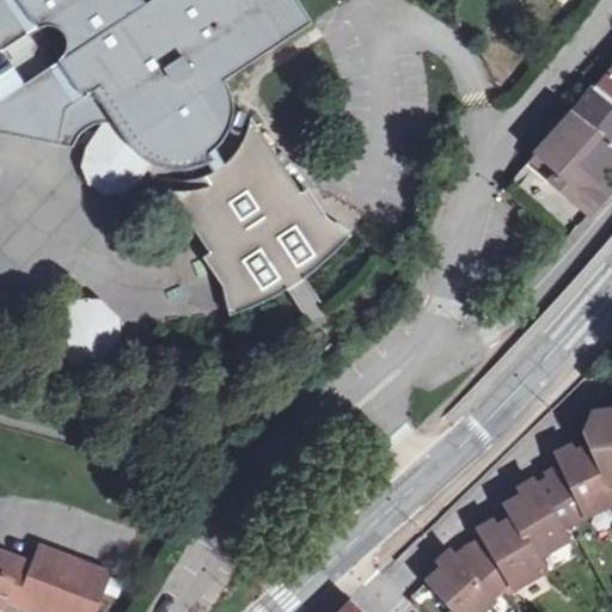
[(0,0),(0,136),(68,151),(72,144),(77,136),(83,130),(90,127),(98,126),(103,126),(105,126),(114,127),(121,130),(127,136),(133,141),(140,150),(142,152),(148,157),(158,163),(169,165),(179,166),(190,164),(201,160),(209,175),(199,178),(189,181),(178,182),(167,182),(157,179),(212,268),(225,318),(244,312),(261,306),(277,298),(294,288),(310,277),(324,265),(337,252),(349,239),(307,207),(249,120),(248,129),(245,138),(242,146),(237,153),(231,159),(224,165),(214,152),(221,145),(227,136),(231,128),(233,117),(233,108),(232,98),(228,89),(224,80),(312,24),(295,0),(150,0),(142,5),(139,0),(0,0)]
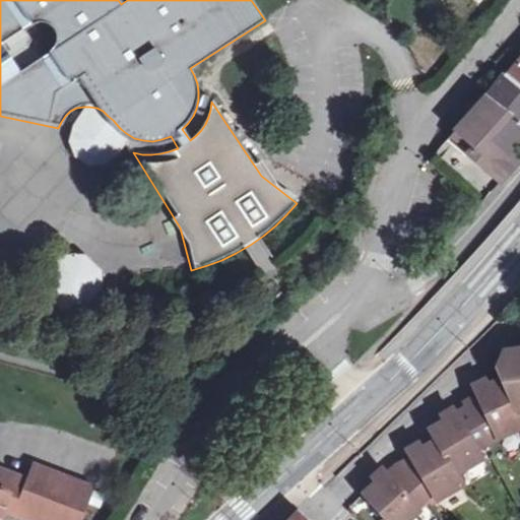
[(519,65),(508,78),(519,86),(519,65)]
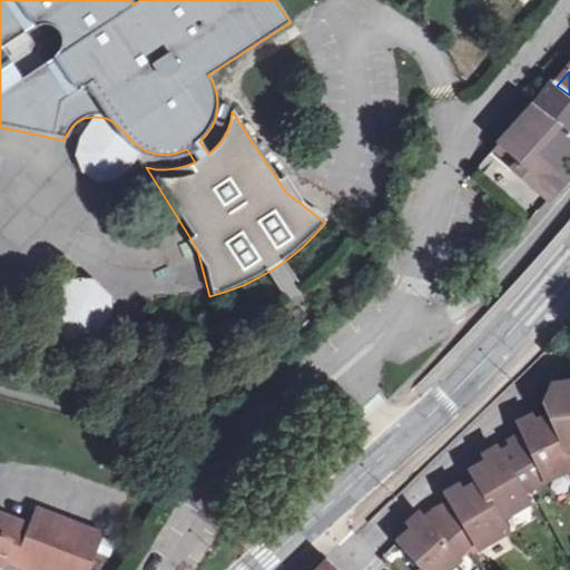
[(546,98),(557,86),(551,82),(542,92),(546,98)]
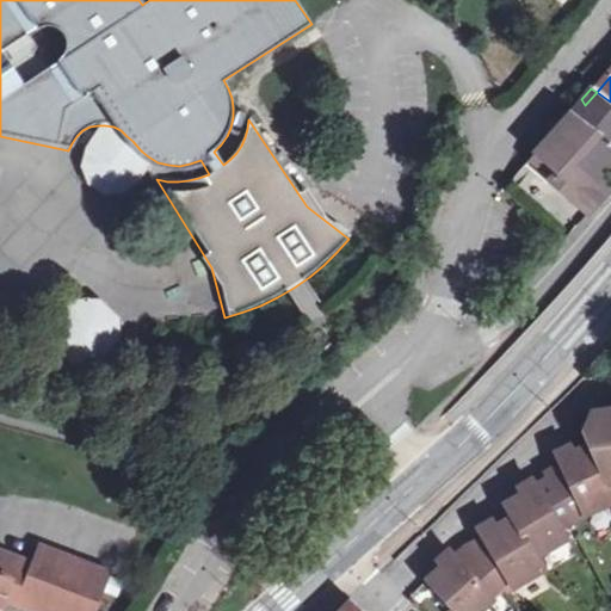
[(573,168),(604,197),(610,189),(610,184),(603,177),(610,166),(610,102),(597,92),(585,105),(573,116),(597,140),(573,168)]
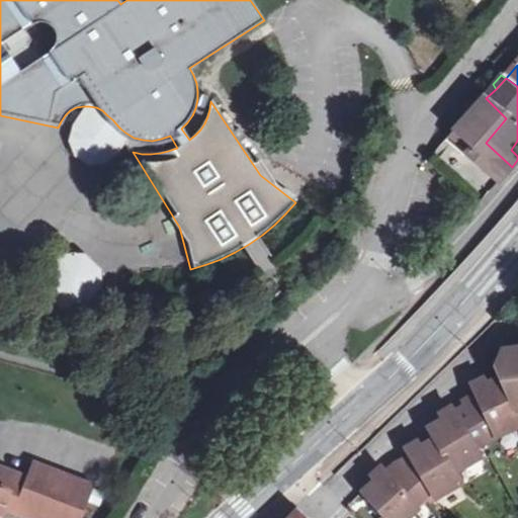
[(499,183),(512,167),(486,143),(506,118),(486,98),(455,131),(472,146),(466,153),(499,183)]
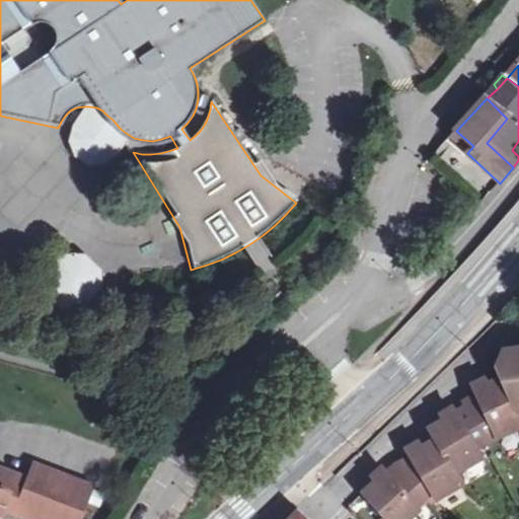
[(113,154),(119,144),(126,133),(121,129),(119,127),(113,120),(107,116),(102,110),(96,107),(89,106),(87,106),(84,109),(77,120),(71,129),(68,143),(73,157),(86,165),(100,164),(113,154)]
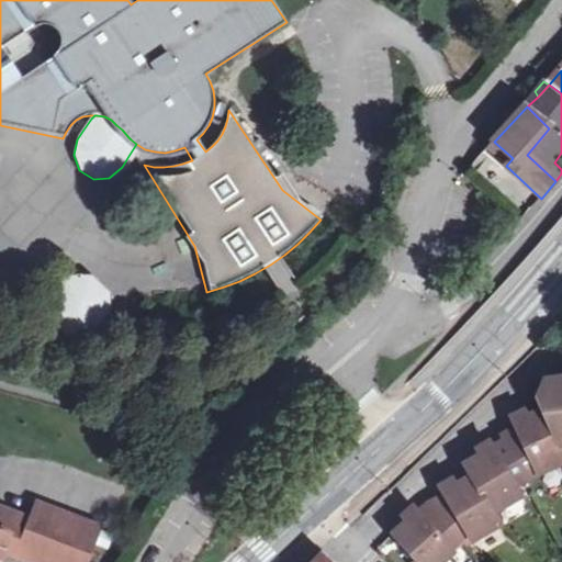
[(513,158),(494,142),(487,149),(506,166),(513,158)]
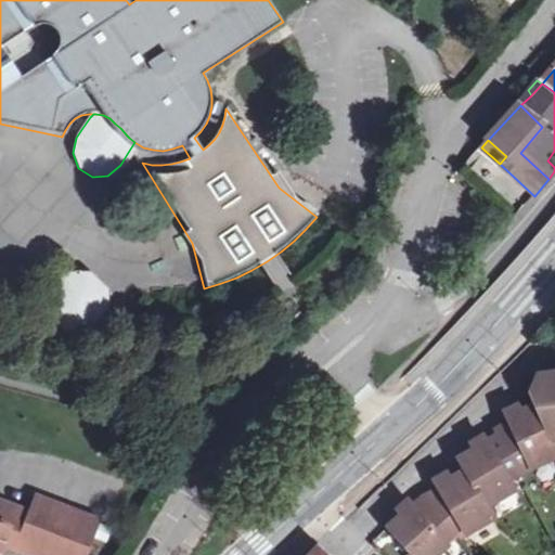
[(66,326),(85,326),(99,313),(98,294),(85,281),(66,282),(54,295),(54,312),(66,326)]
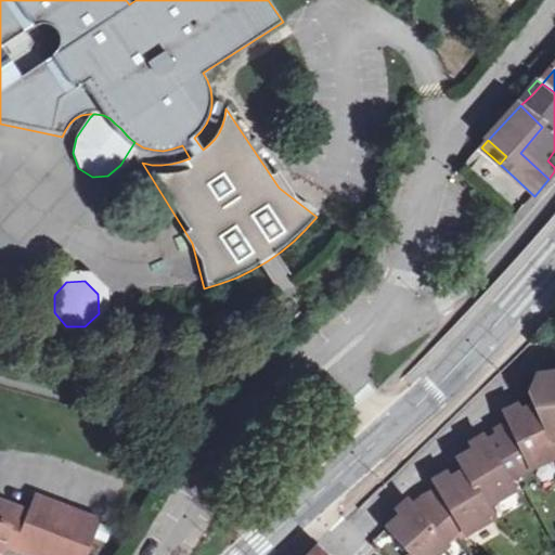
[(404,517),(403,516),(389,528),(410,551),(412,554),(441,554),(450,547),(447,542),(462,529),(468,534),(493,519),(487,508),(512,493),(506,483),(554,457),(554,450),(551,442),(554,441),(554,373),(533,377),(527,394),(534,407),(517,415),(519,418),(510,424),(494,433),(495,439),(481,447),(485,451),(475,456),(472,452),(456,463),(463,474),(448,482),(451,486),(440,492),(439,490),(424,499),(414,508),(404,517)]
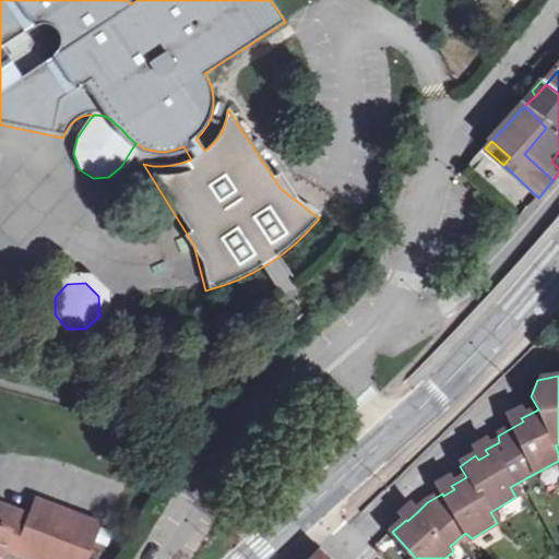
[(508,418),(513,427),(523,421),(521,418),(518,413),(508,418)]
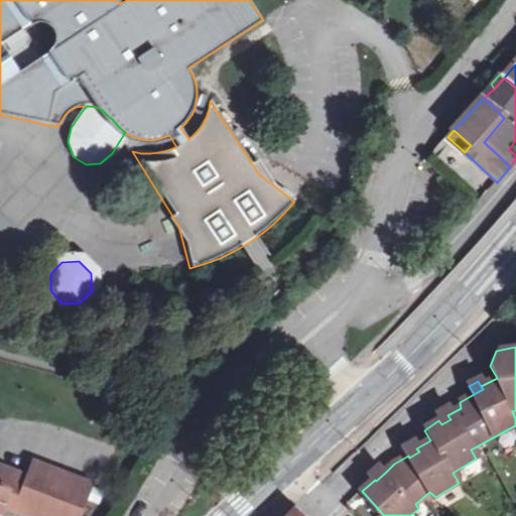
[(435,416),(438,420),(441,424),(450,419),(447,415),(444,411),(435,416)]
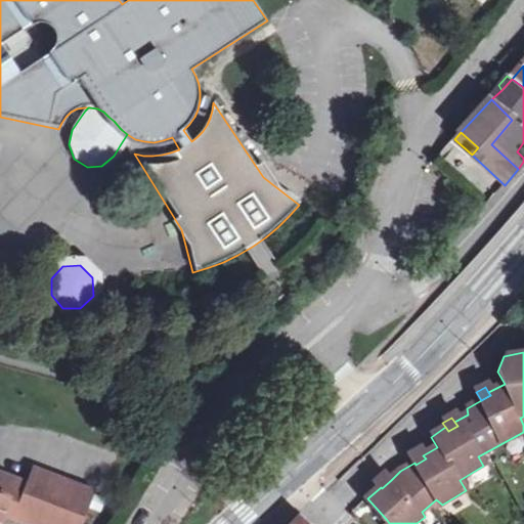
[(409,455),(415,463),(416,465),(426,459),(423,455),(419,450),(409,455)]
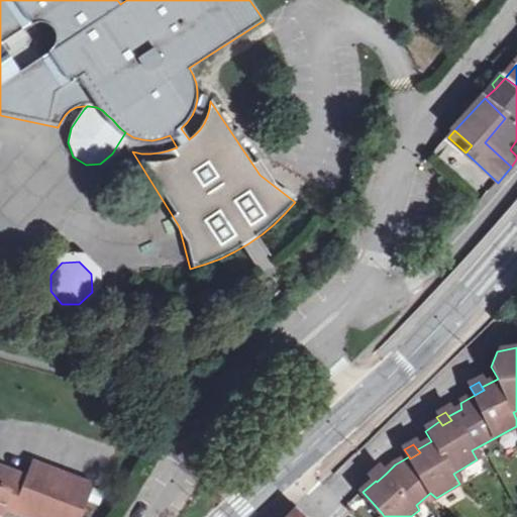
[(21,487),(84,510),(93,486),(30,462),(24,478),(21,487)]
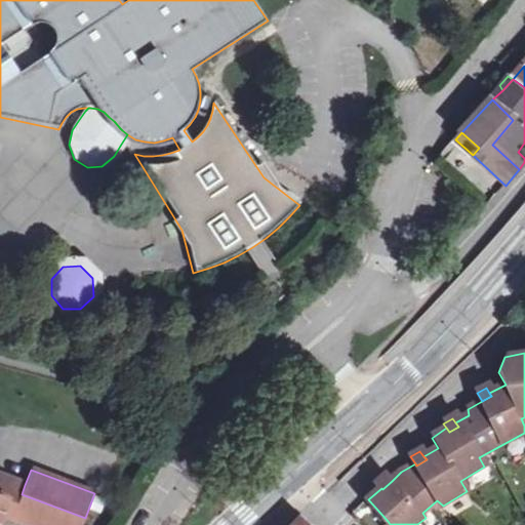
[(374,480),(381,488),(382,489),(392,481),(382,473),(374,480)]
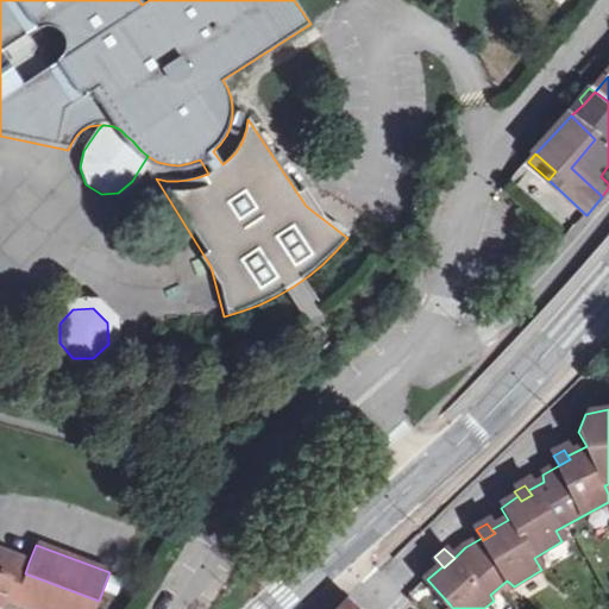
[(29,563),(0,551),(0,608),(4,600),(10,582),(20,585),(25,573),(29,563)]
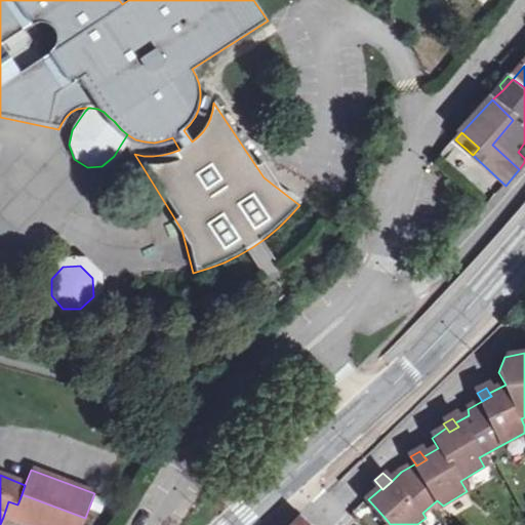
[(26,524),(82,524),(85,518),(22,494),(17,505),(8,501),(3,517),(26,524)]
